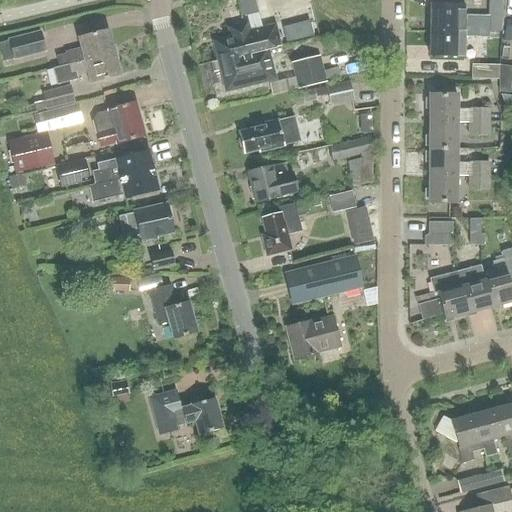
[(248,15),(258,13),(254,0),(239,0),(244,16),(248,15)]
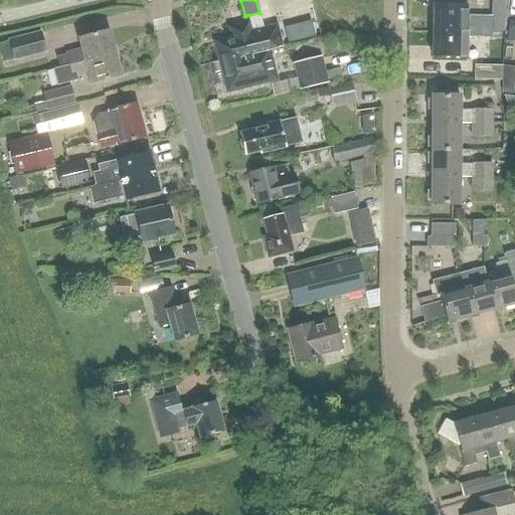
[(467,37),(479,37),(479,27),(492,27),(492,16),(468,16),(468,6),(459,6),(433,5),(433,31),(467,32),(467,37)]
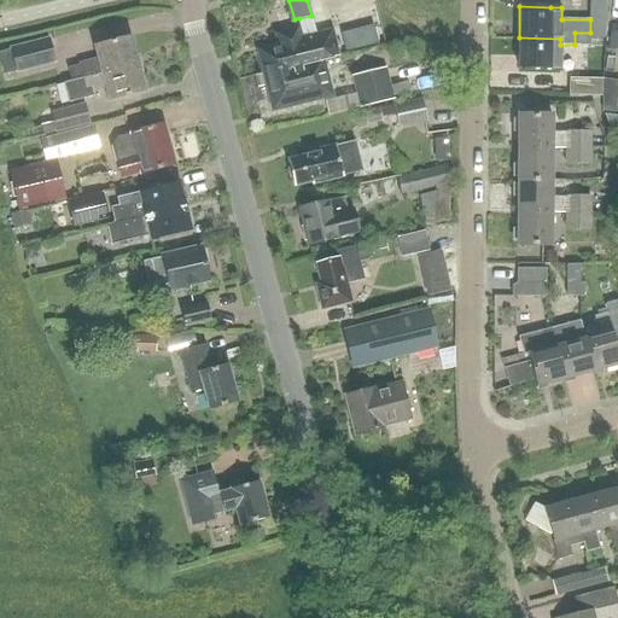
[(356,46),(388,40),(384,18),(367,21),(368,28),(354,30),(356,46)]
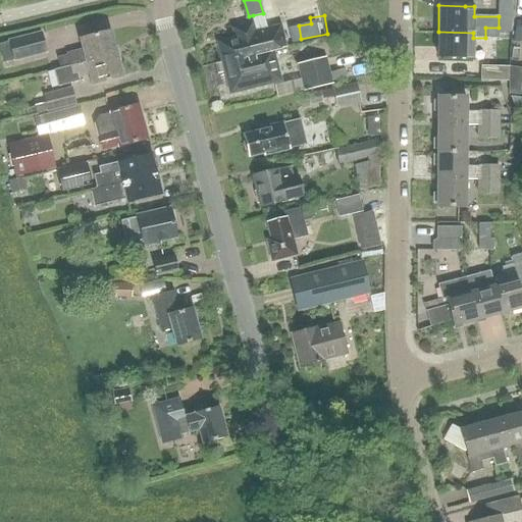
[(255,55),(273,51),(285,48),(280,25),(253,32),(251,25),(233,30),(237,42),(219,46),(223,62),(255,55)]
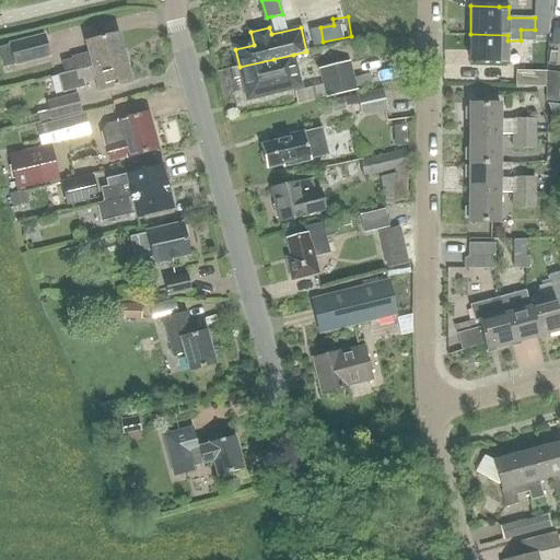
[(521,30),(521,41),(534,42),(535,30),(521,30)]
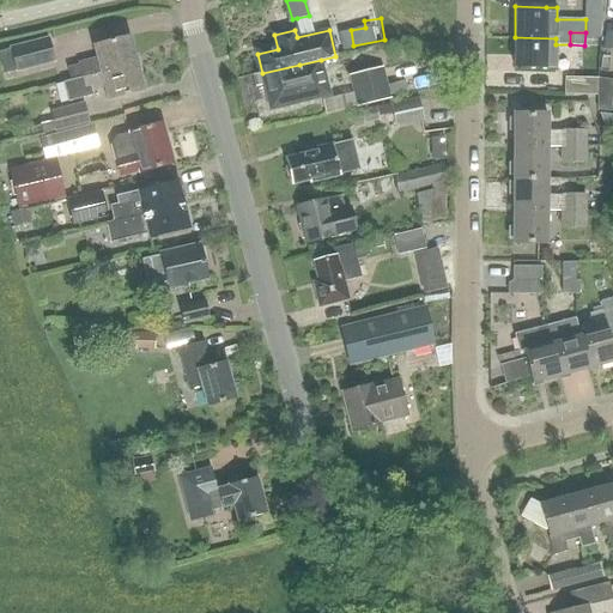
[(73,80),(137,64),(129,36),(95,46),(98,58),(68,66),(73,80)]
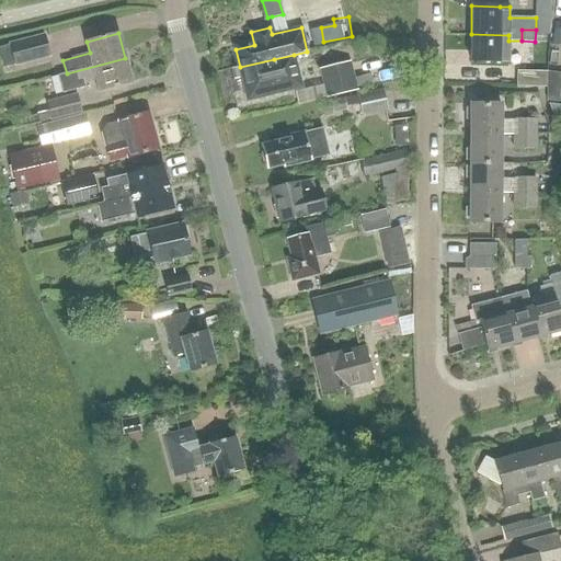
[(50,57),(44,34),(8,44),(13,67),(50,57)]
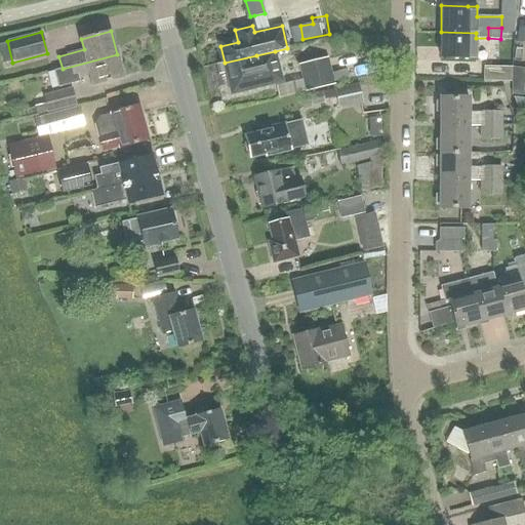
[(476,58),(476,38),(476,33),(441,32),(440,57),(476,58)]
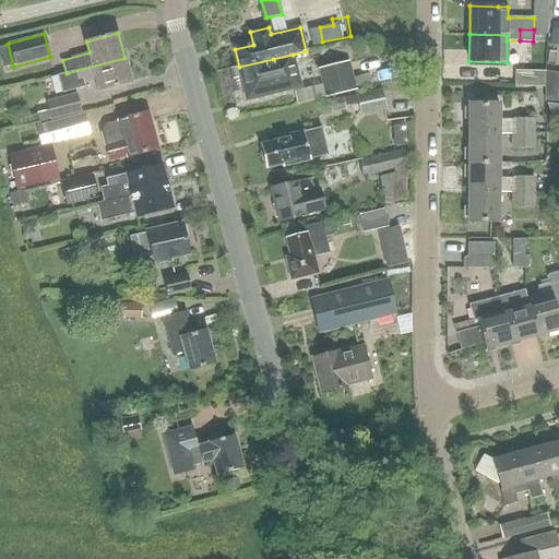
[(273,59),(239,67),(238,67),(242,85),(244,85),(248,99),(300,86),(293,55),(273,59)]
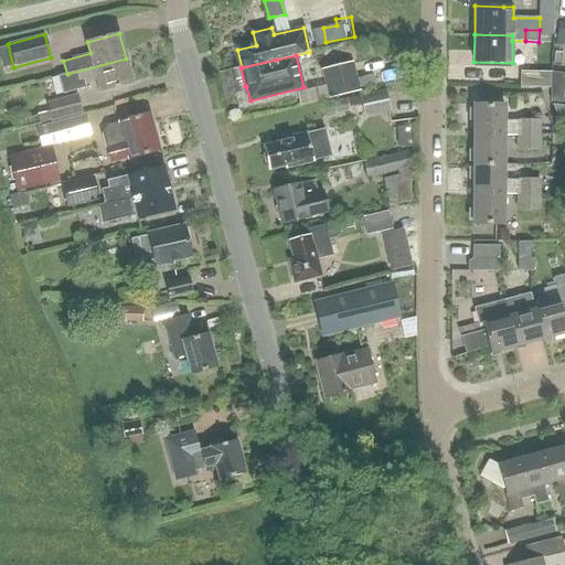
[(126,59),(67,74),(59,76),(63,93),(86,87),(85,84),(97,81),(100,93),(132,84),(126,59)]
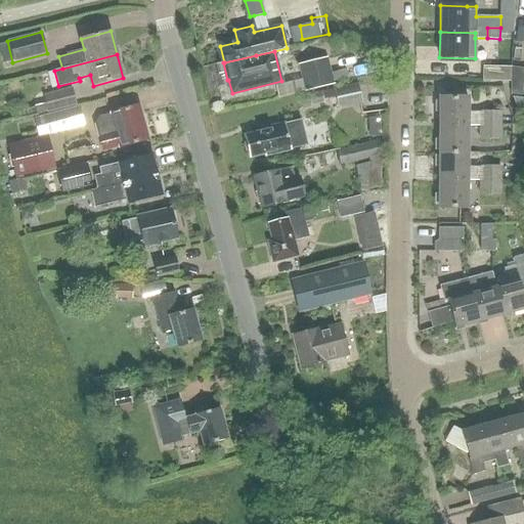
[(331,73),(326,59),(299,66),(305,90),(348,79),(345,69),(331,73)]
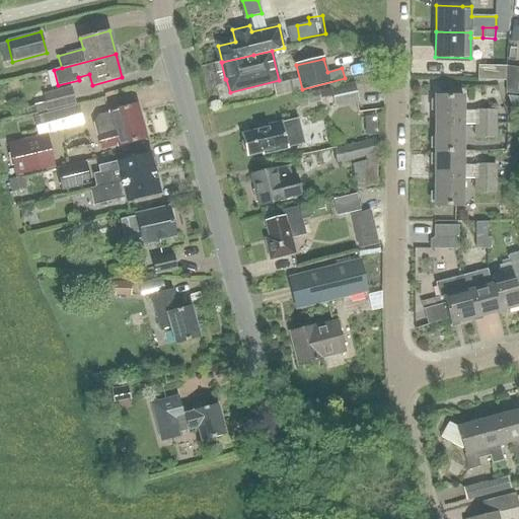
[(505,82),(507,67),(478,66),(477,81),(505,82)]
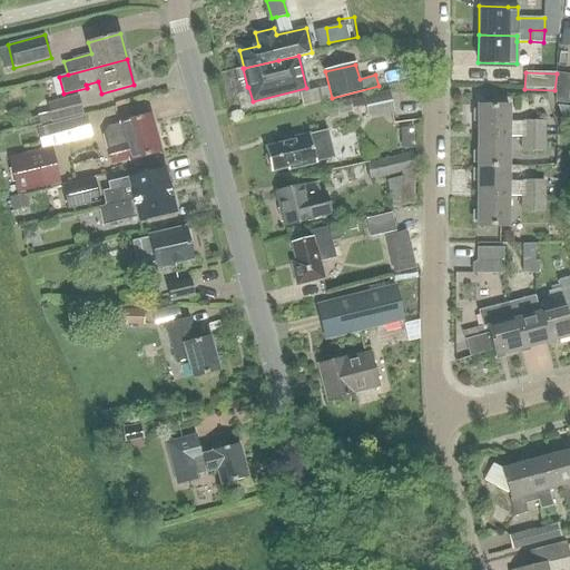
[(557,74),(554,90),(554,102),(567,104),(569,76),(557,74)]
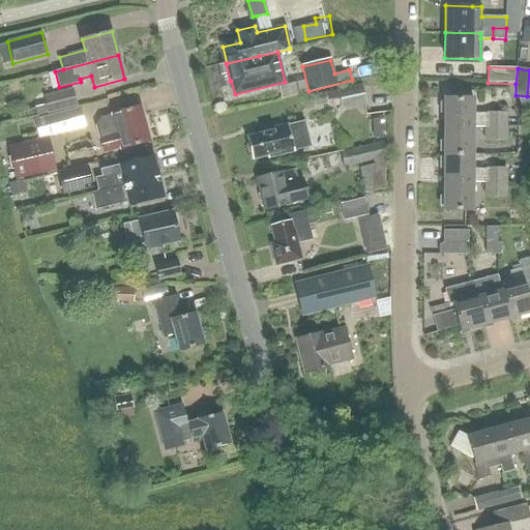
[(342,107),(366,101),(362,85),(339,90),(342,107)]
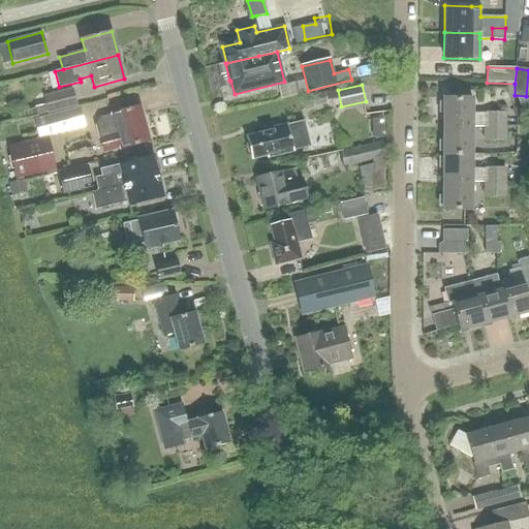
[(78,104),(73,88),(44,95),(47,101),(36,104),(38,115),(78,104)]
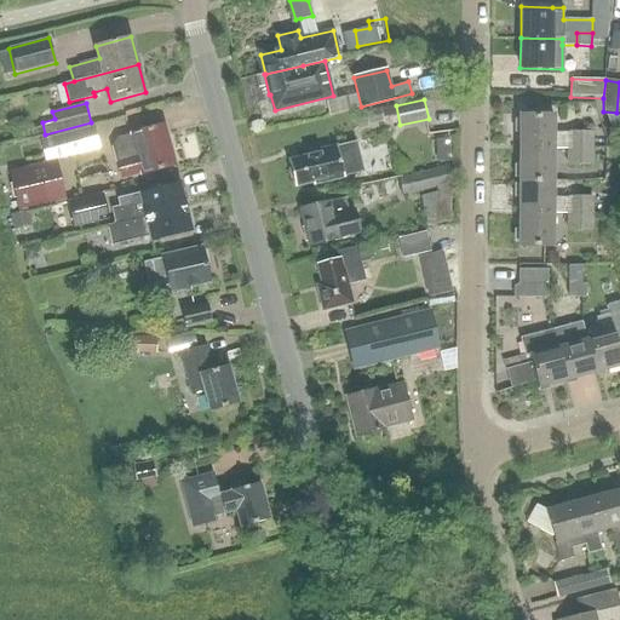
[(619,116),(606,115),(615,136),(619,135),(619,116)]
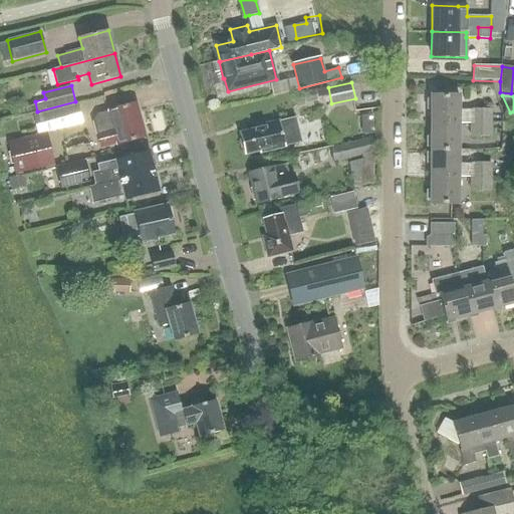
[(491,123),(491,109),(469,109),(469,110),(459,110),(459,96),(431,96),(431,123),(459,123),(469,123),(491,123)]
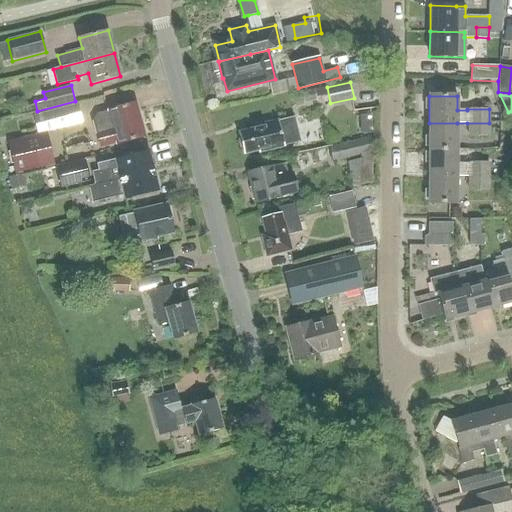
[(80,121),(75,102),(45,110),(49,129),(80,121)]
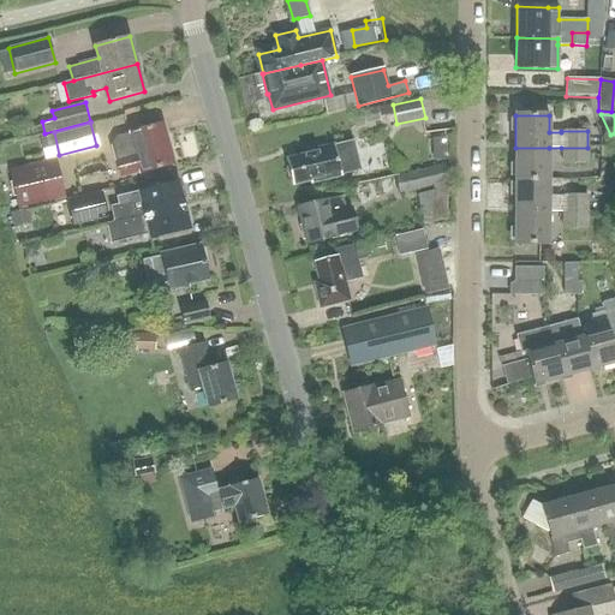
[(109,147),(118,178),(143,171),(143,172),(174,165),(163,124),(132,131),(132,132),(114,137),(109,147)]
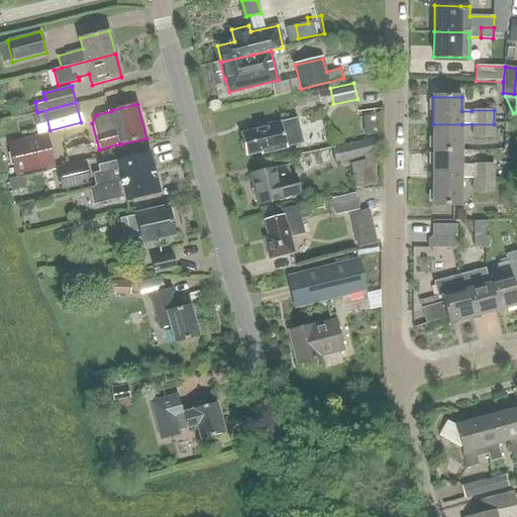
[(286,146),(302,142),(296,119),(281,123),(281,122),(264,126),(264,128),(241,133),(242,139),(240,140),(242,148),(244,149),(245,154),(261,151),(262,153),(287,147),(286,146)]
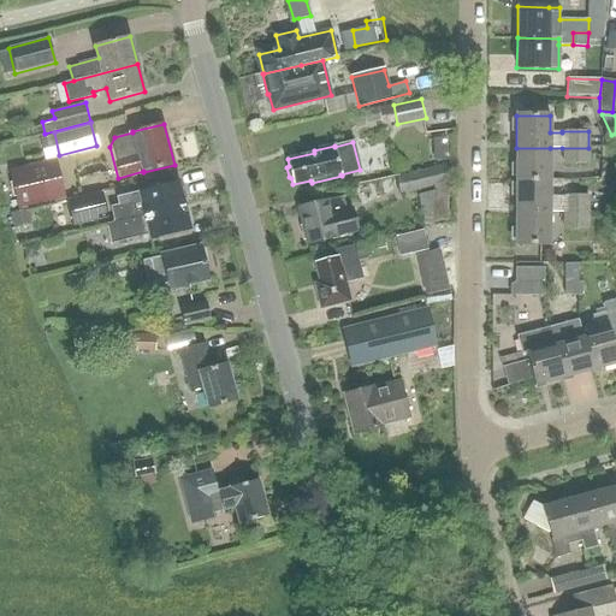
[(550,181),(550,148),(516,148),(516,181),(550,181)]
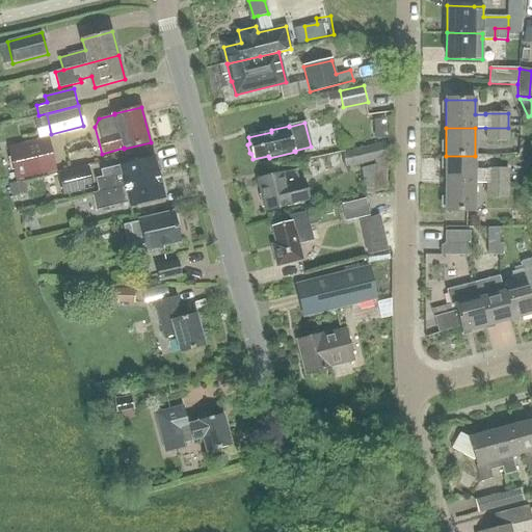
[(507,142),(508,128),(485,128),(485,142),(507,142)]
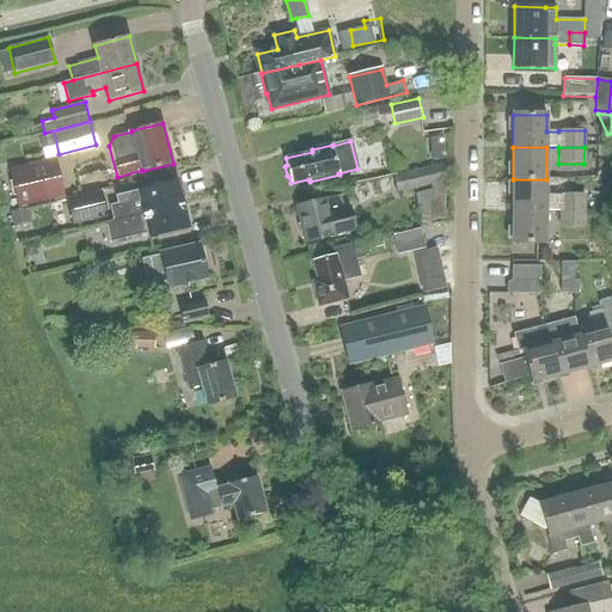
[(67,195),(57,157),(8,170),(18,208),(67,195)]
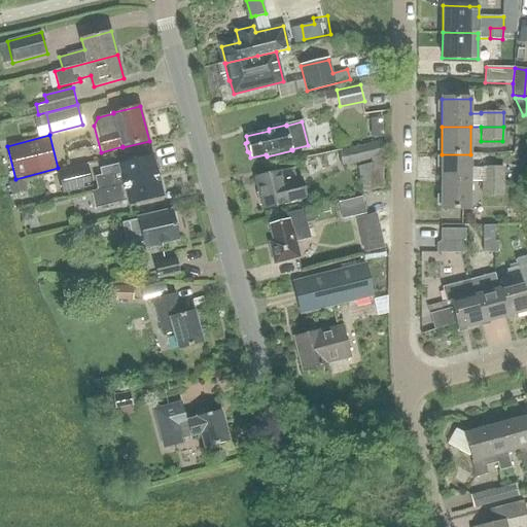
[(380,141),(338,151),(341,166),(384,155),(380,141)]
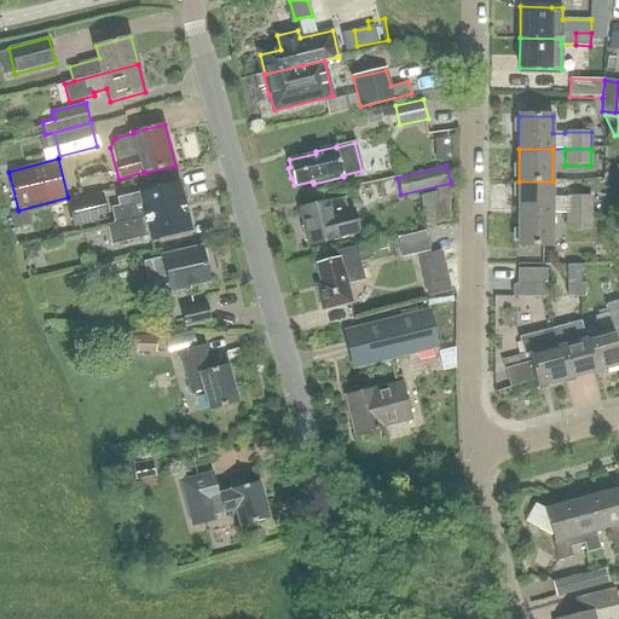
[(553,200),(553,181),(519,181),(519,214),(553,214),(563,215),(590,215),(590,197),(565,196),(565,200),(553,200)]
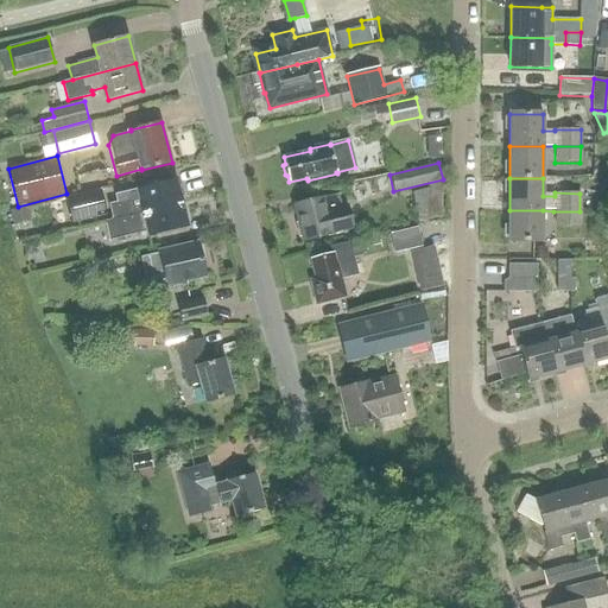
[(135,214),(182,203),(181,198),(184,196),(182,188),(178,187),(177,181),(131,192),(132,200),(109,206),(113,220),(135,214)]
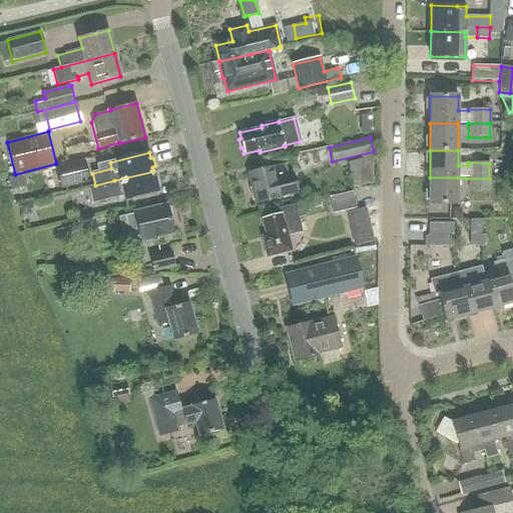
[(90,181),(86,160),(56,166),(61,187),(90,181)]
